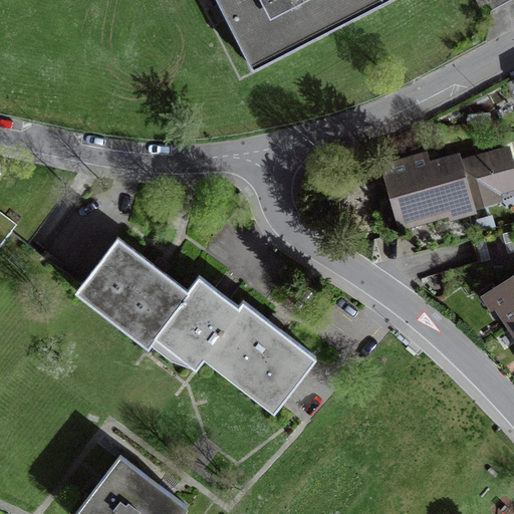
[(218,0),(253,68),(386,0),(218,0)]
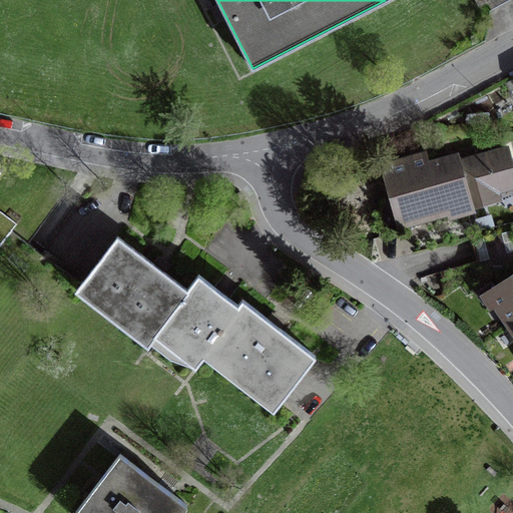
[(426,154),(383,167),(399,221),(446,207),(448,214),(496,199),(493,188),(512,182),(512,167),(508,149),(460,163),(458,156),(429,164),(426,154)]
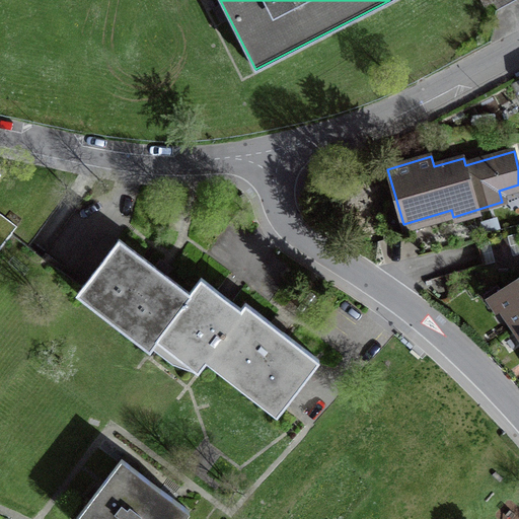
[(245,304),(241,310),(222,296),(201,281),(191,294),(154,267),(119,238),(81,287),(152,343),(174,361),(199,368),(209,354),(282,408),(318,358),(280,329),(245,304)]
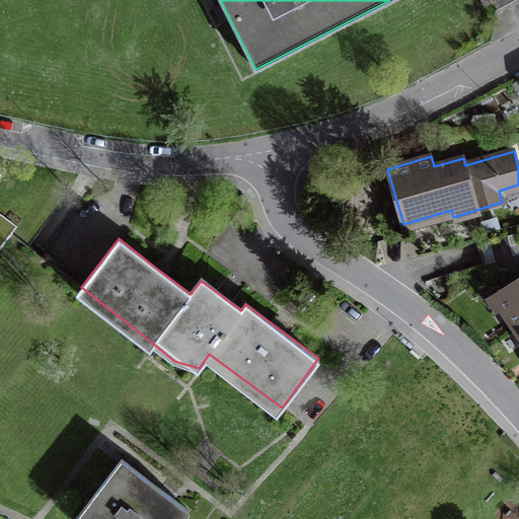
[(518,282),(517,280),(494,296),(518,330),(518,282)]
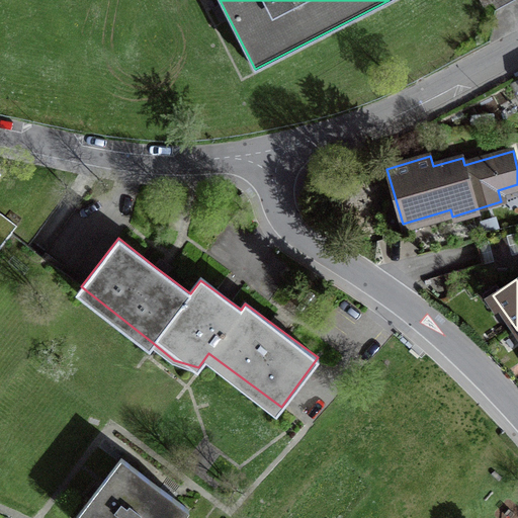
[(181,517),(189,509),(121,457),(76,517),(78,517),(181,517)]
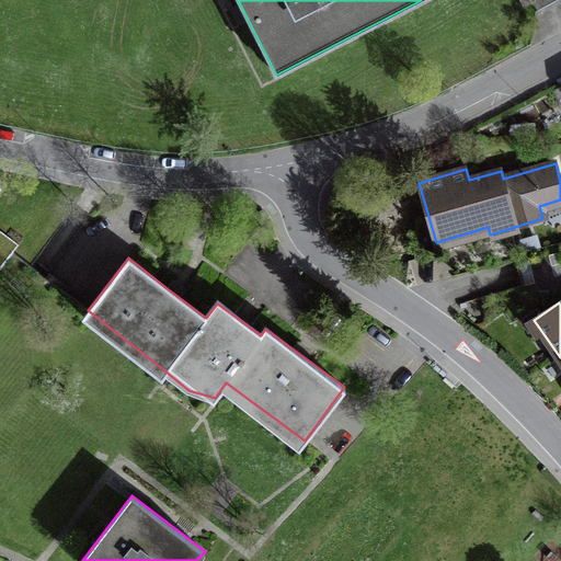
All buildings are outlined.
